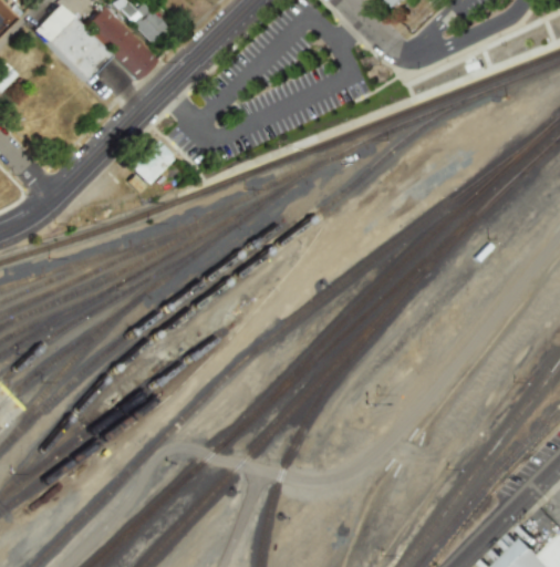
[(116,0),(114,2),(153,43),(169,28),(144,1),(135,9),(127,0),(116,0)]
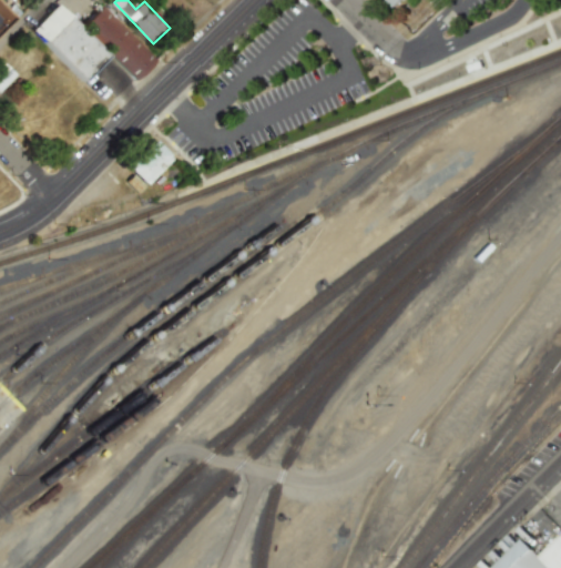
[(36,31),(87,80),(111,54),(60,4),(36,31)]
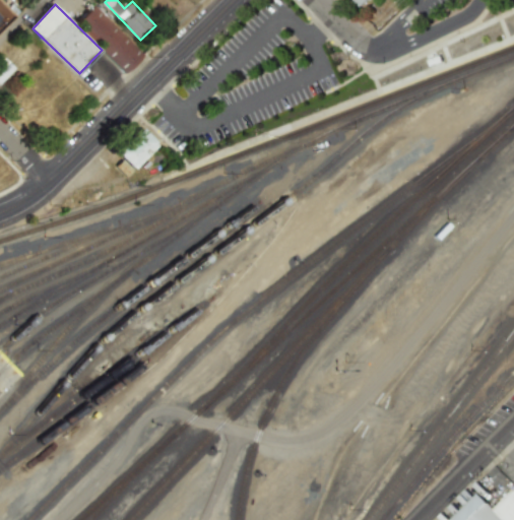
[(144,56),(97,5),(78,23),(126,73),(144,56)]
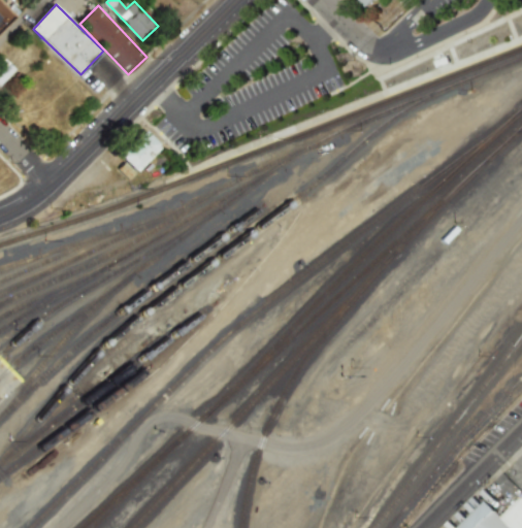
[(164,146),(147,130),(123,156),(139,172),(164,146)]
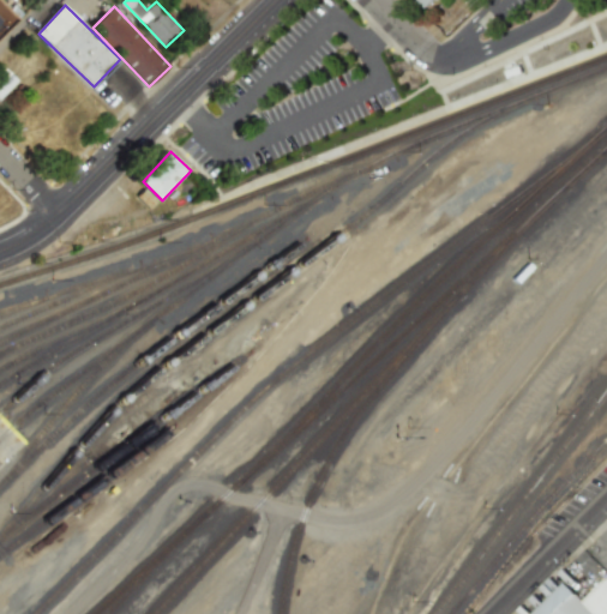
[(606,583),(588,601),(571,583),(536,613),(606,613),(606,583)]
